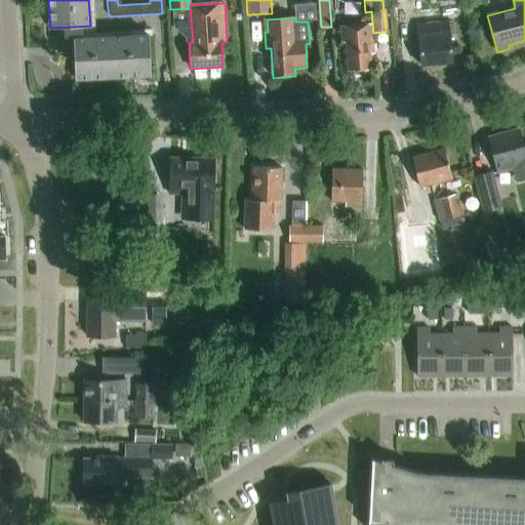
[(422,65),(452,62),(448,22),(418,25),(422,65)]
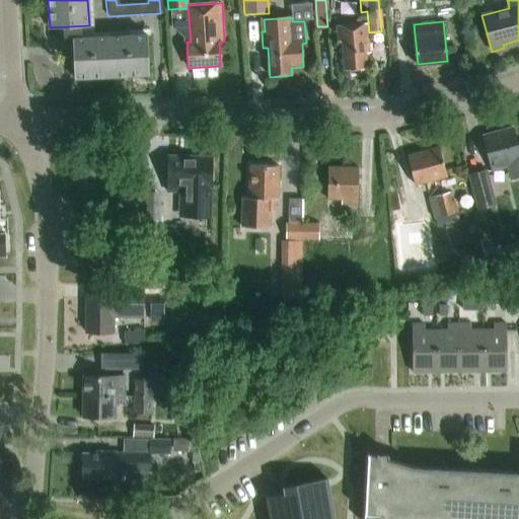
[(370,54),(369,40),(368,24),(338,26),(339,43),(343,42),(345,70),(347,70),(350,74),(364,73),(366,68),(368,68),(367,54),(370,54)]
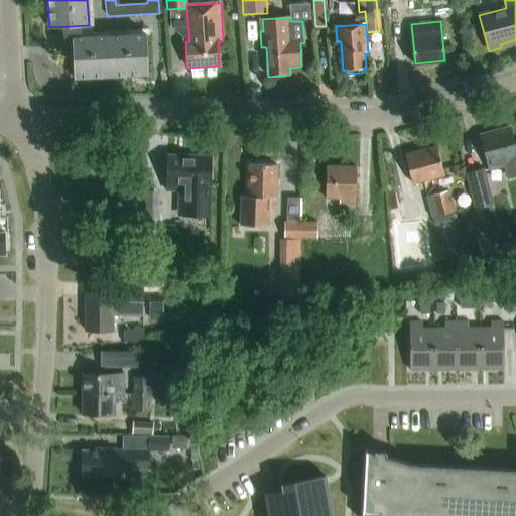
[(74,78),(148,74),(146,34),(72,38),(74,78)]
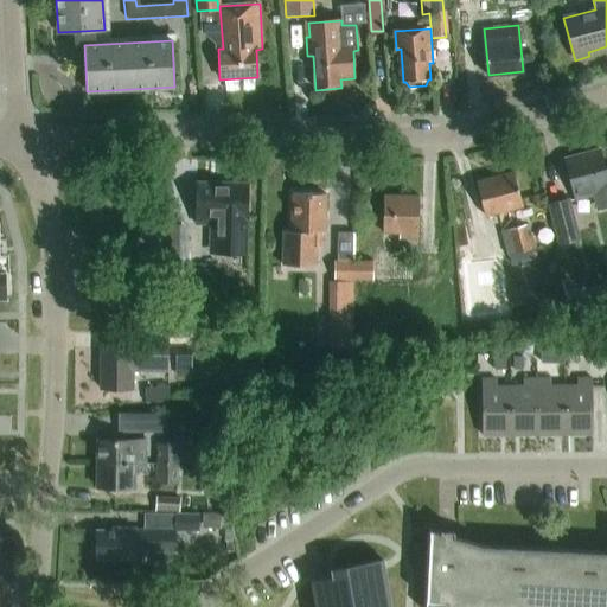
[(606,170),(605,171),(600,151),(566,159),(575,200),(593,196),(596,206),(606,203),(606,170)]
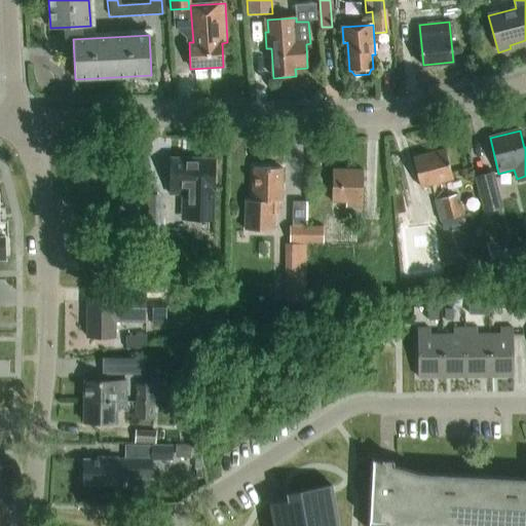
[(420,187),(453,179),(446,150),(413,158),(420,187)]
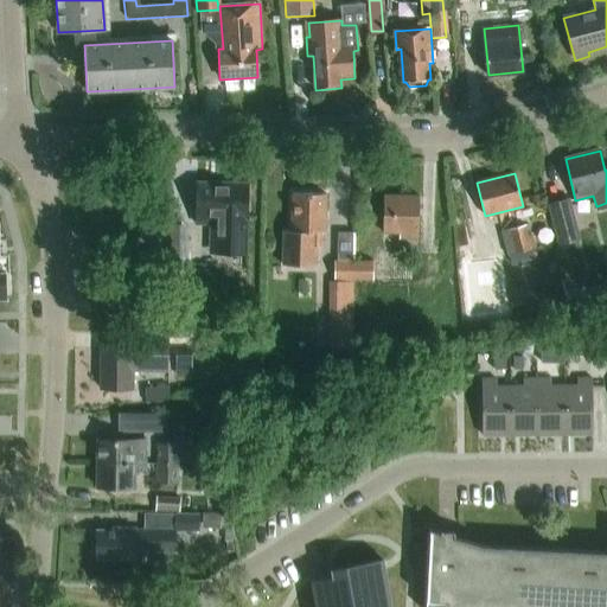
[(248,184),(197,183),(196,225),(213,225),(213,254),(247,255),(248,184)]
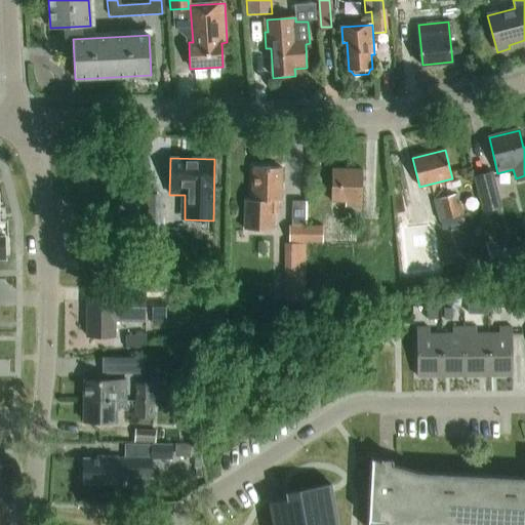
[(245,199),(243,228),(273,230),(274,212),(279,213),(279,200),(281,200),(282,168),(252,167),(251,200),(245,199)]
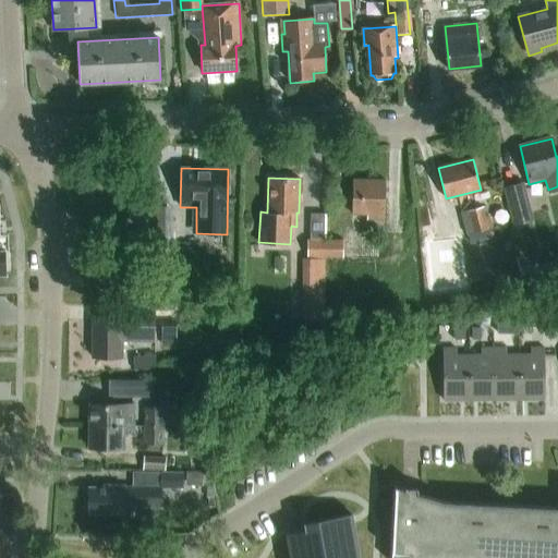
[(384,220),(385,181),(352,180),(351,214),(366,215),(367,219),(384,220)]
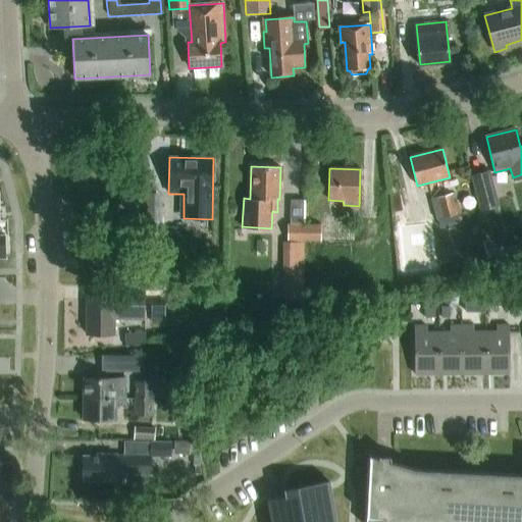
[(496,205),(487,173),(472,177),(480,209),(496,205)]
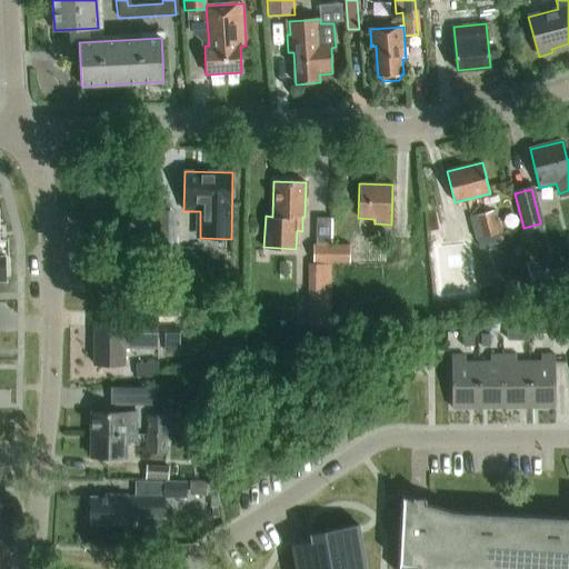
[(469,217),(475,240),(498,235),(492,211),(469,217)]
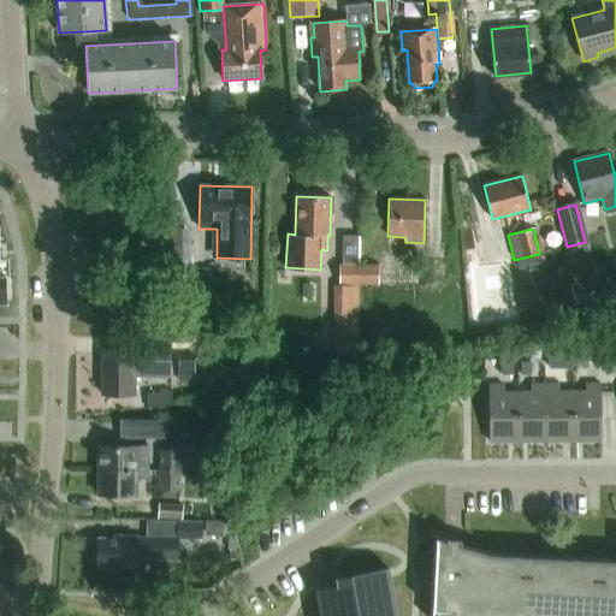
[(190,273),(190,230),(173,230),(173,273),(190,273)]
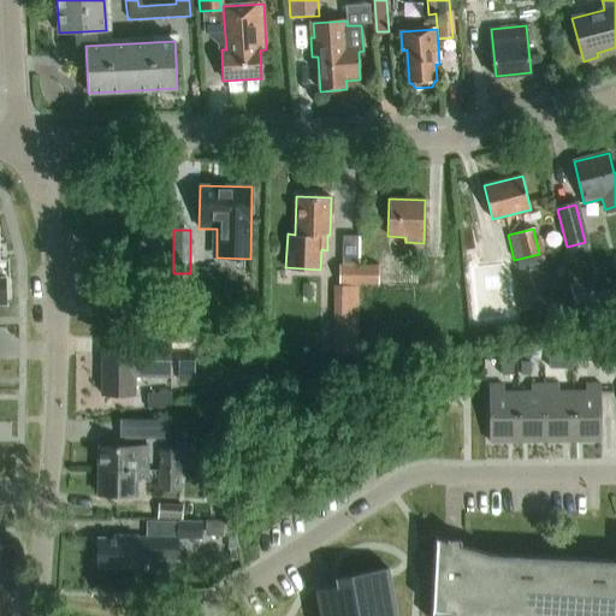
[(339,285),(348,285),(357,285),(359,265),(339,265),(339,285)]
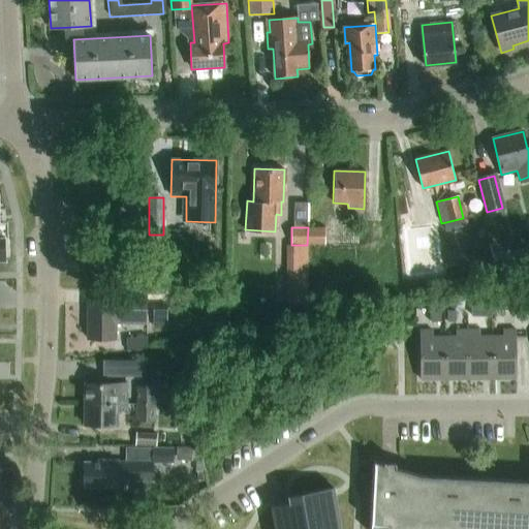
[(324,245),(324,227),(308,227),(307,245),(324,245)]
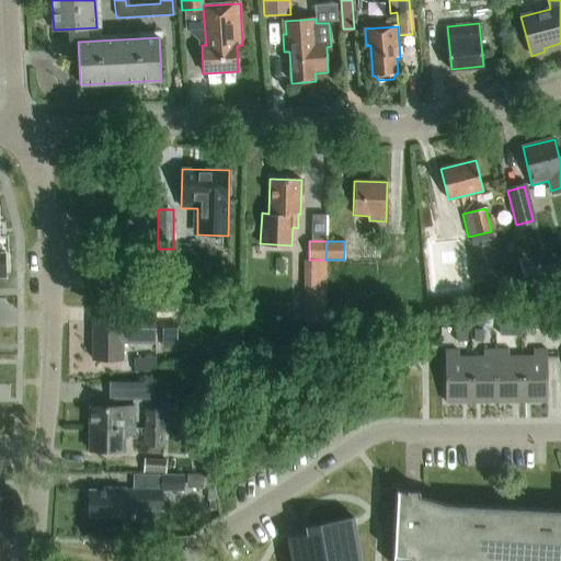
[(344,260),(364,260),(364,242),(344,241),(344,260)]
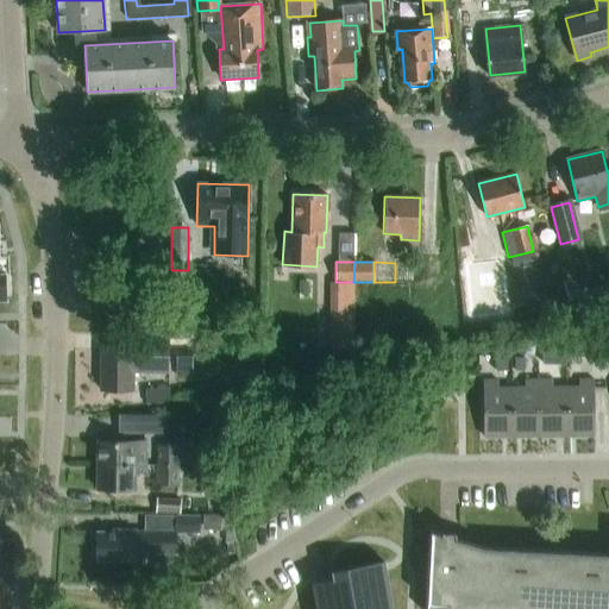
[(584,284),(582,275),(567,278),(572,305),(604,299),(601,282),(584,284)]
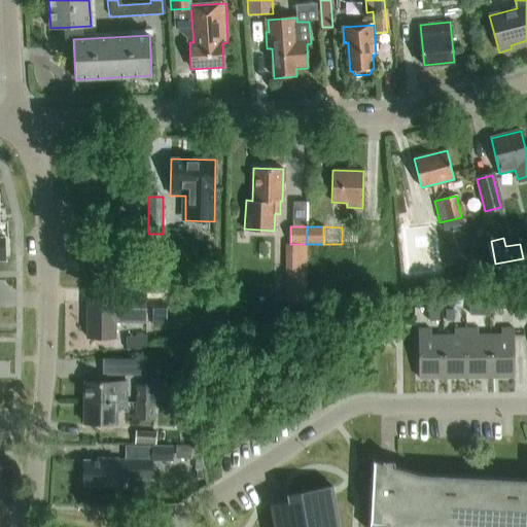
[(286,246),(285,302),(306,302),(307,246),(286,246)]
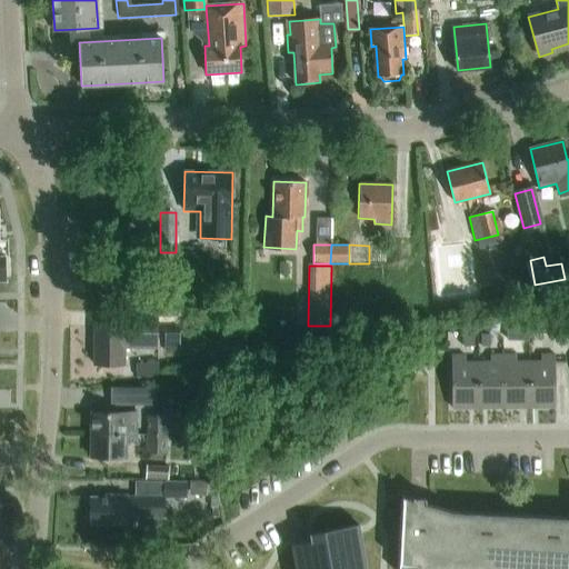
[(158,350),(158,330),(159,318),(123,318),(123,329),(95,328),(93,365),(123,366),(123,349),(158,350)]
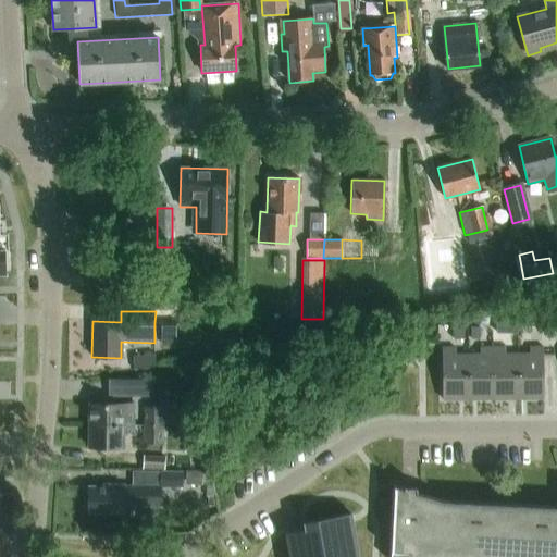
[(175,336),(175,322),(161,322),(161,336),(175,336)]
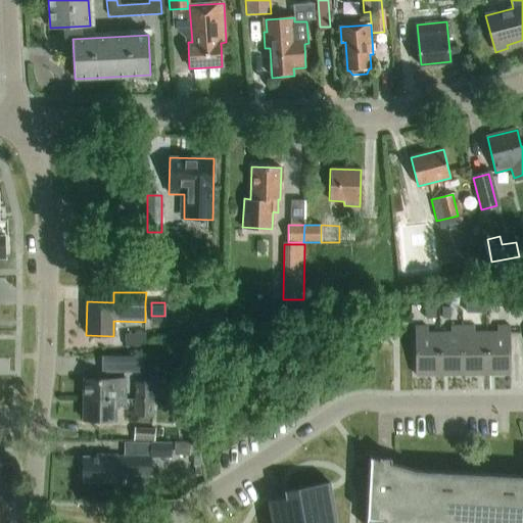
[(486,333),(487,375),(511,375),(511,326),(498,326),(498,333),(486,333)]
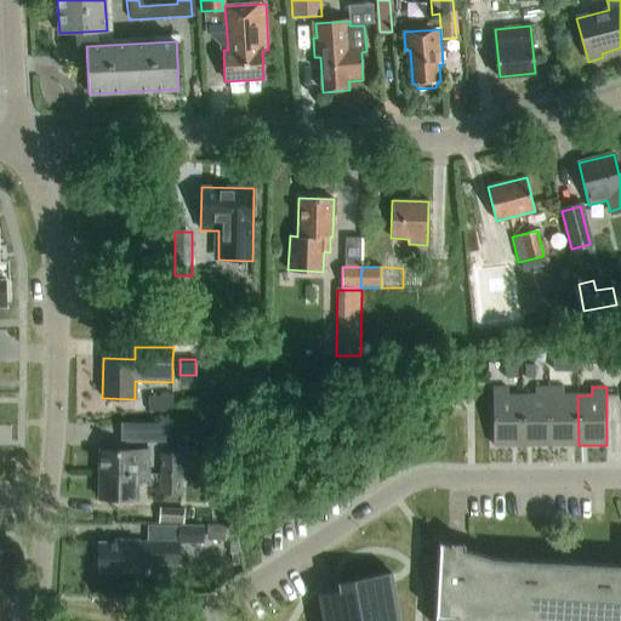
[(523,446),(523,396),(508,397),(508,388),(494,388),(494,446),(523,446)]
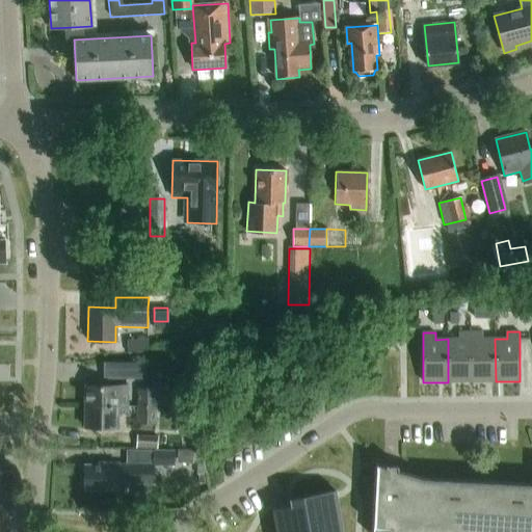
[(448,382),(472,381),(471,333),(459,333),(459,339),(448,339),(448,382)]
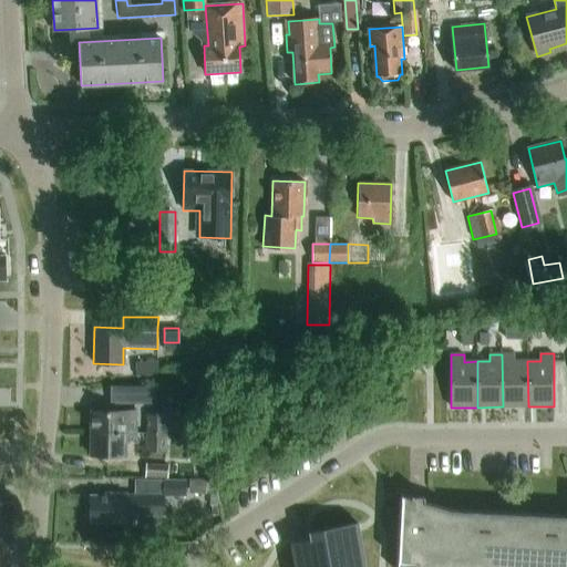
[(528,406),(527,361),(515,361),(515,354),(502,354),(503,406),(528,406)]
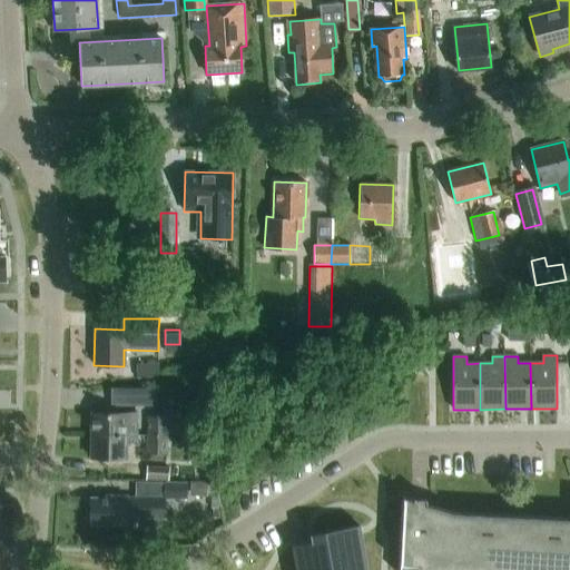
[(91,435),(136,436),(136,431),(136,414),(91,414),(91,435)]
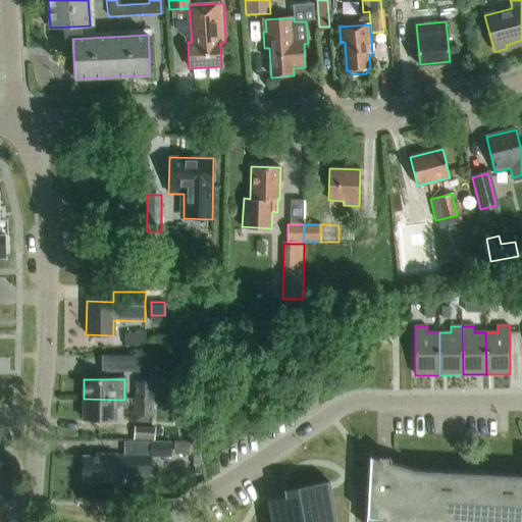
[(153,398),(153,383),(136,382),(136,398),(153,398)]
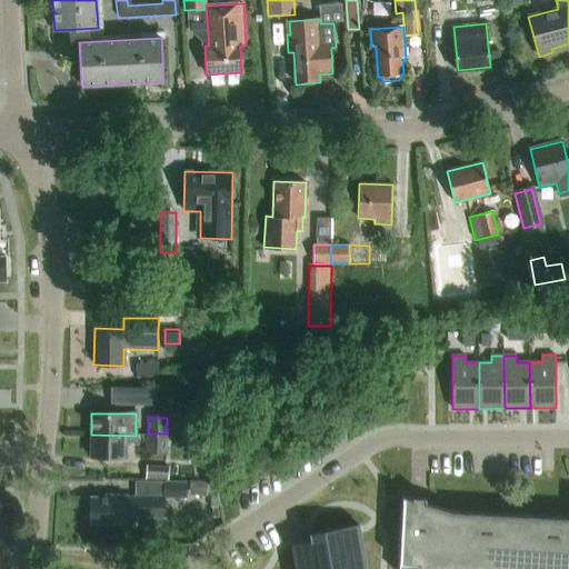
[(166,455),(167,433),(148,433),(147,455),(166,455)]
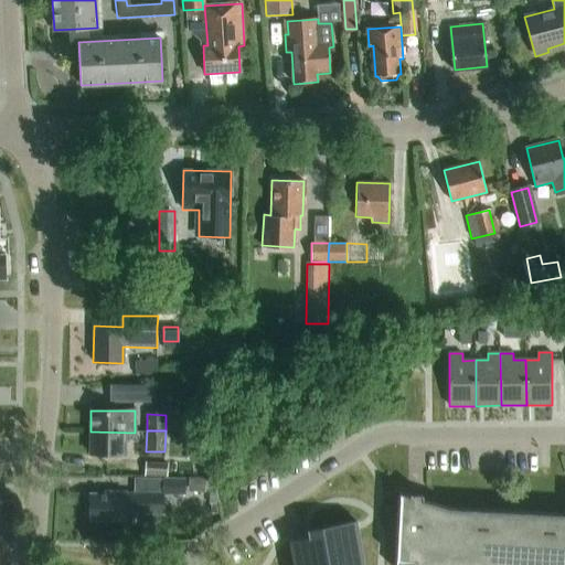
[(135,437),(135,433),(91,432),(91,454),(124,454),(125,437),(135,437)]
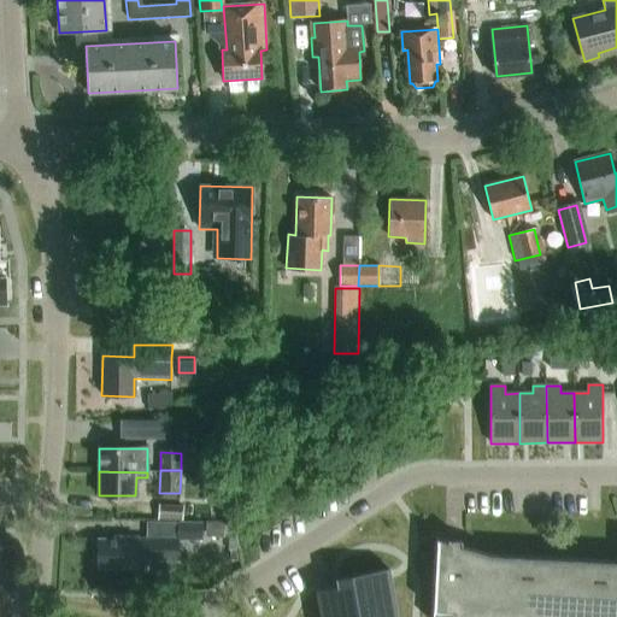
[(181,505),(156,505),(156,521),(180,521),(181,505)]
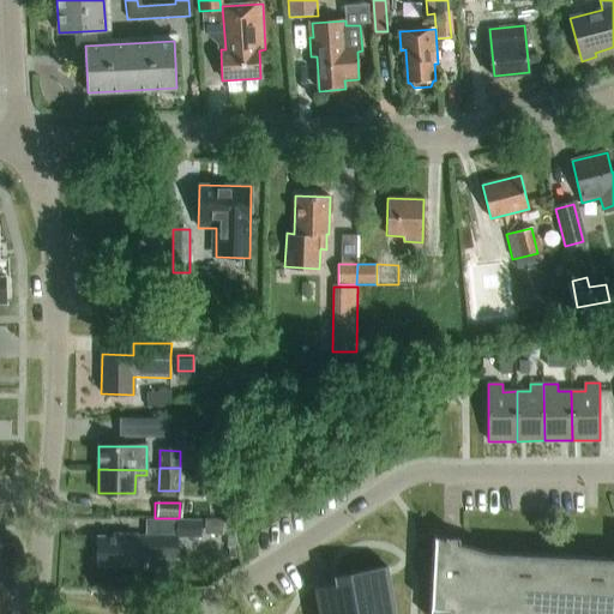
[(175,519),(175,537),(198,537),(198,519),(175,519)]
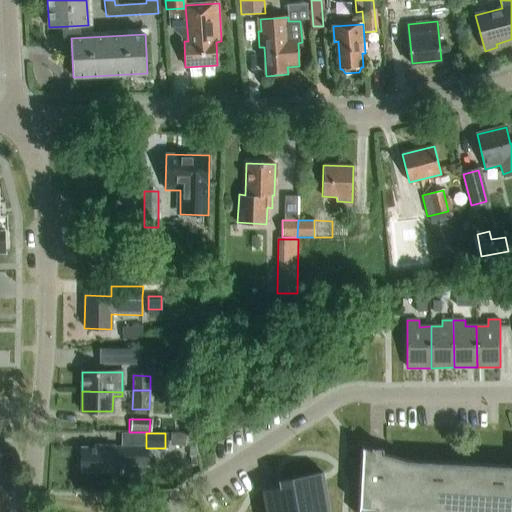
[(183,433),(169,433),(169,446),(183,446),(183,433)]
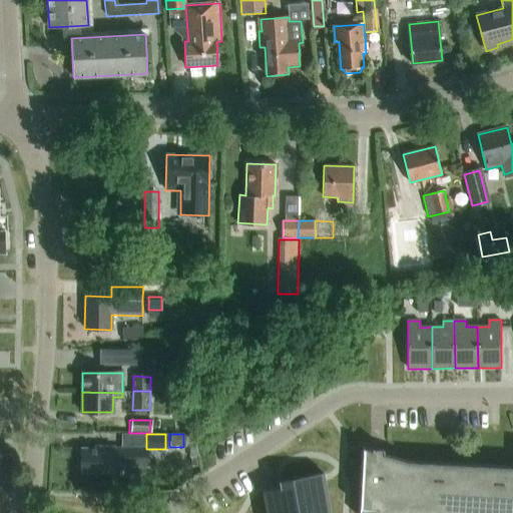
[(145,451),(131,450),(113,450),(113,448),(95,447),(95,450),(81,449),(81,473),(113,474),(113,465),(145,465),(145,451)]
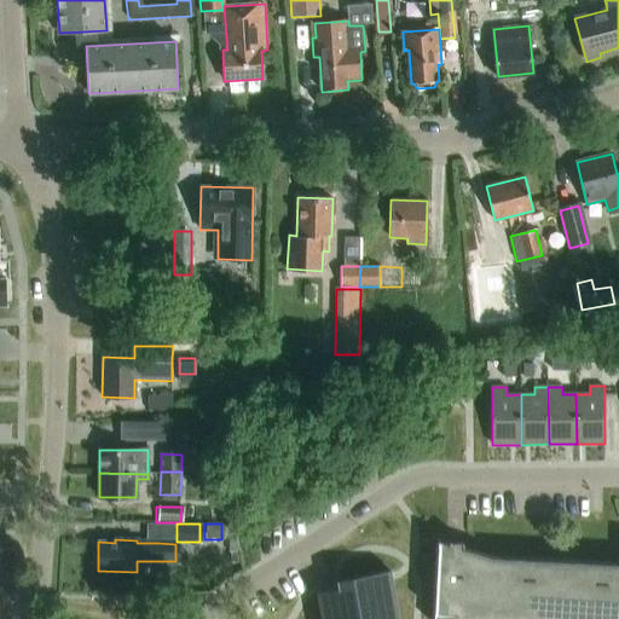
[(440,543),(440,554),(437,618),(618,618),(618,563),(495,557),(457,545),(439,541),(439,542),(440,543)]
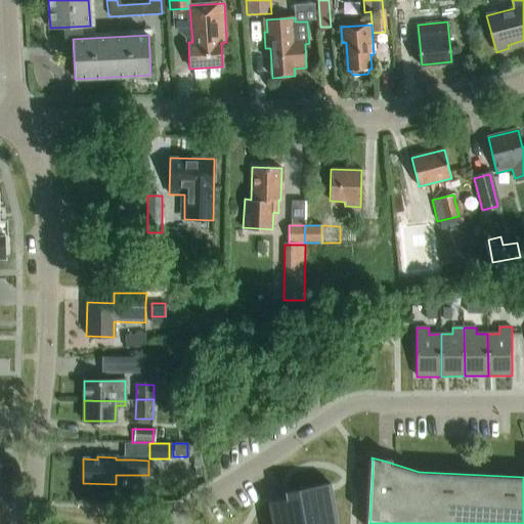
[(336,523),(330,489),(329,483),(286,491),(287,493),(292,492),(293,497),(267,503),(270,523),(336,523)]
